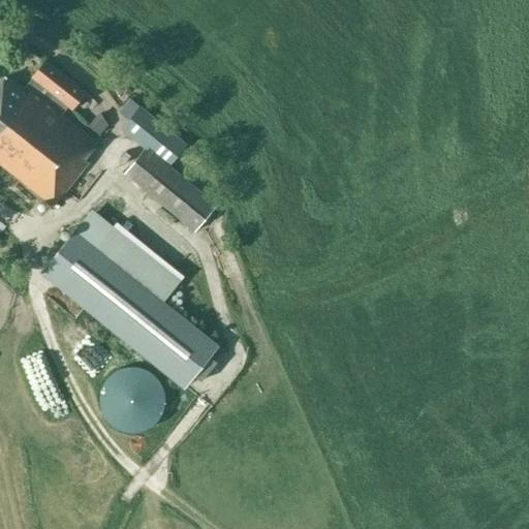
[(61,114),(67,105),(71,109),(85,92),(45,60),(32,76),(32,78),(22,90),(5,76),(0,82),(0,163),(53,206),(89,161),(85,158),(97,143),(61,114)]
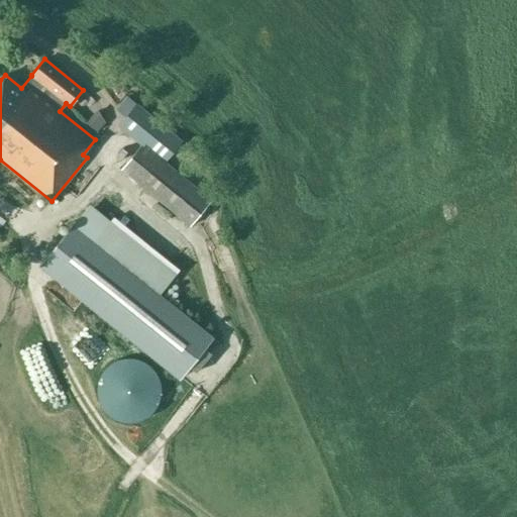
[(181,140),(137,105),(121,124),(166,160),(181,140)]
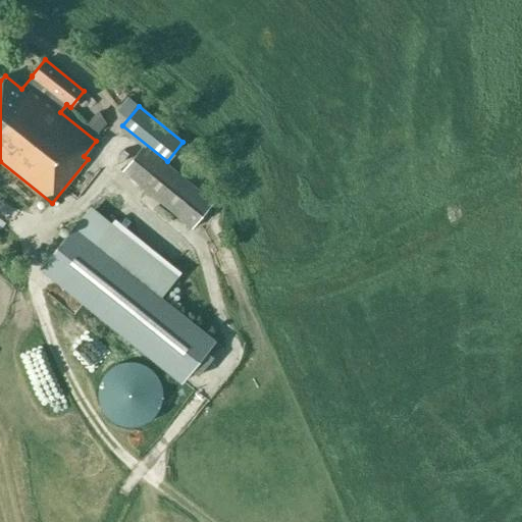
[(87,124),(98,134),(106,124),(95,114),(87,124)]
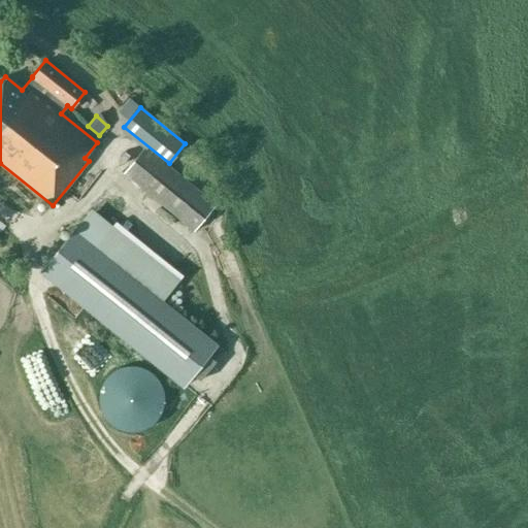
[(144,147),(123,173),(194,231),(216,205),(144,147)]
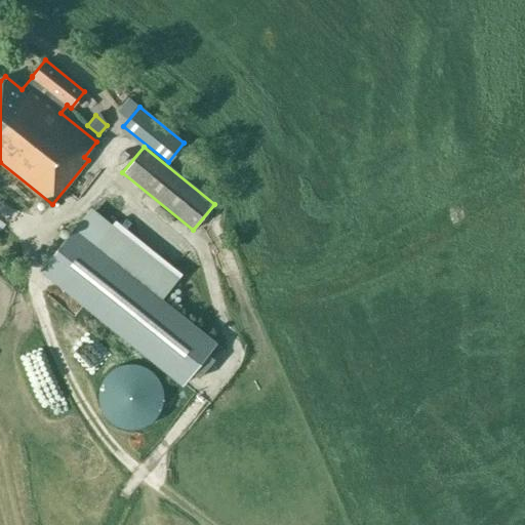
[(78,194),(91,174),(83,168),(70,188),(78,194)]
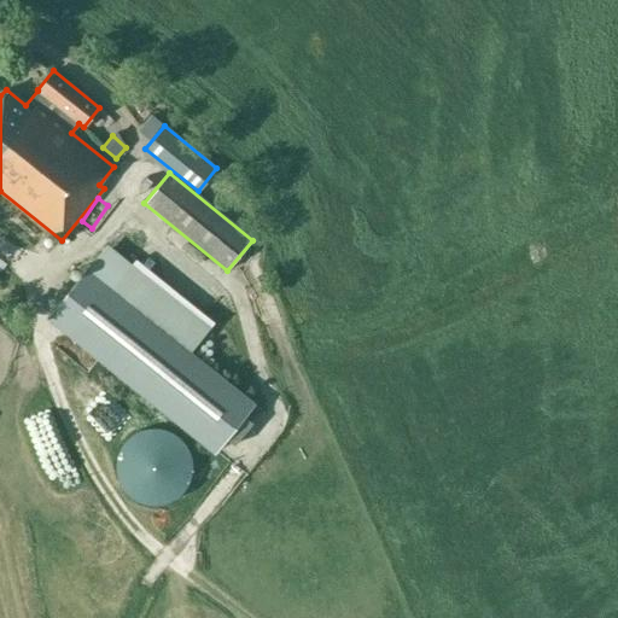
[(50,316),(216,450),(226,438),(234,445),(254,423),(244,417),(254,403),(191,354),(211,328),(106,245),(99,254),(50,316)]
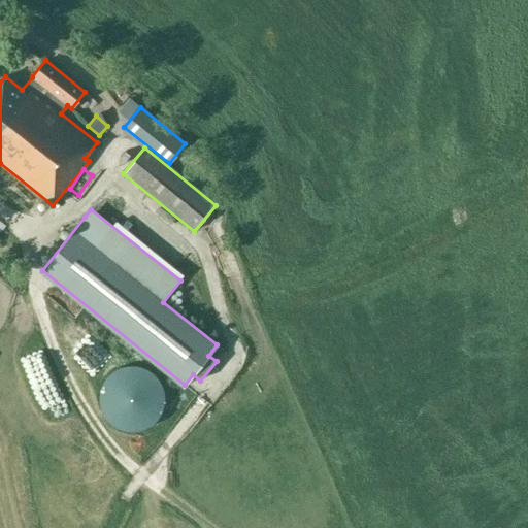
[(81,355),(94,343),(66,314),(54,326),(81,355)]
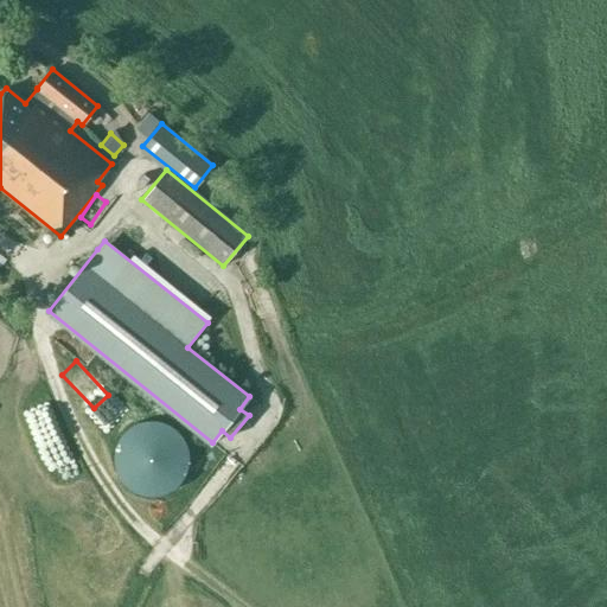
[(110,417),(122,397),(110,390),(98,411),(110,417)]
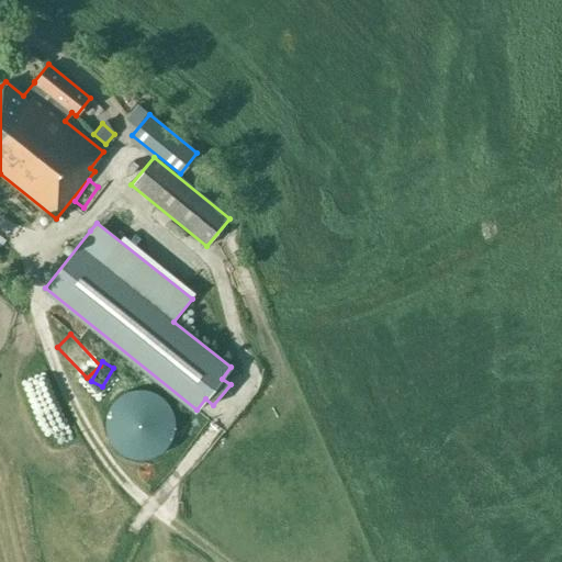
[(101,418),(101,423),(101,426),(102,429),(103,434),(104,437),(105,440),(108,442),(110,446),(113,448),(115,451),(119,452),(121,453),(125,456),(127,457),(131,457),(135,458),(137,458),(139,457),(144,457),(147,456),(150,454),(154,452),(157,451),(159,448),(163,446),(165,442),(167,440),(168,438),(169,435),(170,430),(170,428),(171,425),(171,422),(171,417),(170,414),(169,411),(168,408),(167,405),(165,402),(163,398),(160,397),(158,394),(156,393),(153,391),(149,390),(145,389),(142,388),(138,388),(136,388),(133,388),(130,388),(127,389),(123,390),(120,391),(116,393),(114,394),(112,397),(110,398),(108,402),(105,405),(104,408),(102,412),(102,415),(101,418)]
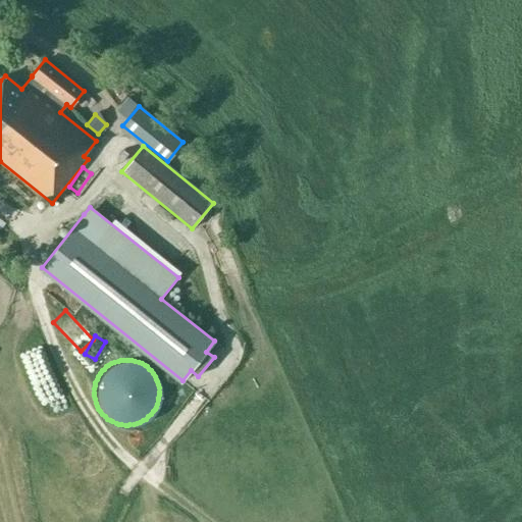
All buildings are outlined.
